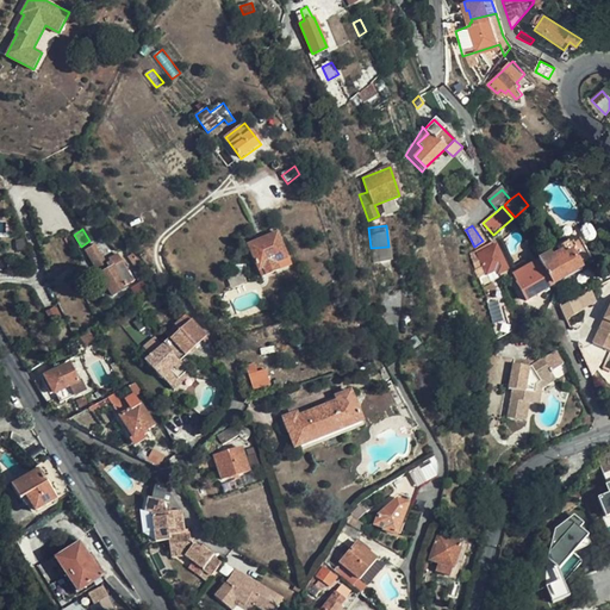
[(472,249),(474,247),(466,230),(465,230),(461,234),(472,249)]
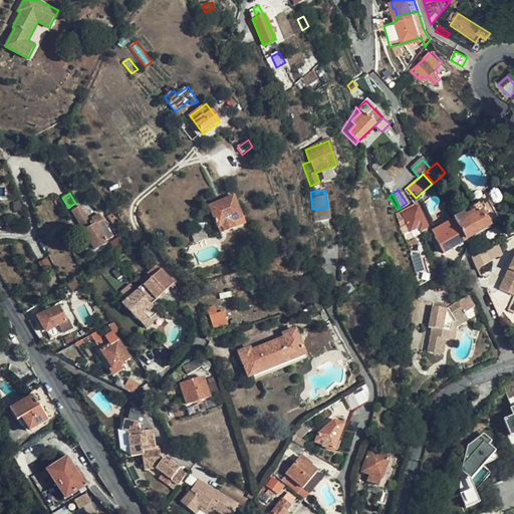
[(217,204),(209,208),(219,229),(222,227),(225,233),(235,228),(233,222),(243,218),(233,197),(223,201),(225,204),(218,207),(217,204)]
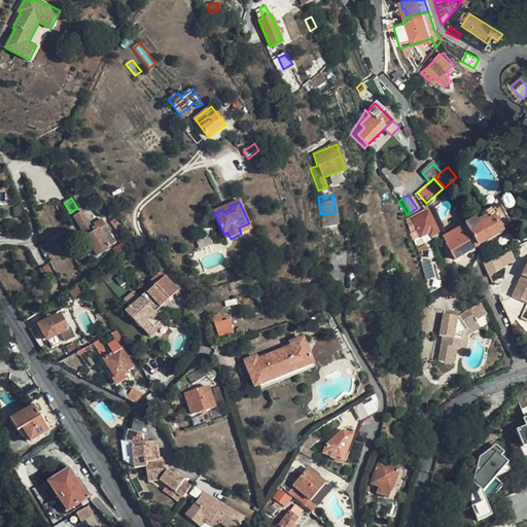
[(455,259),(513,226),(499,204),(480,214),(481,216),(445,238),(445,240),(455,259)]
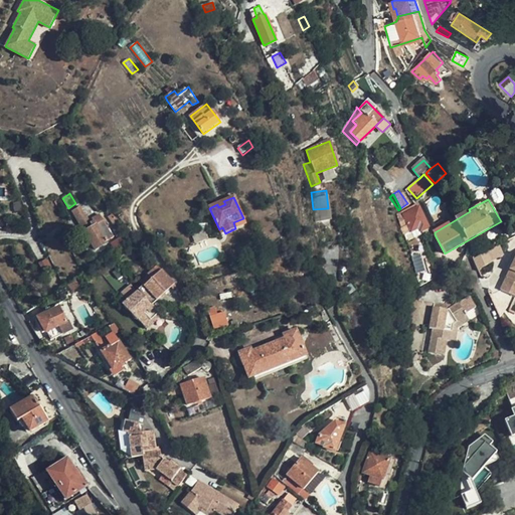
[(93,205),(99,212),(105,208),(99,200),(93,205)]
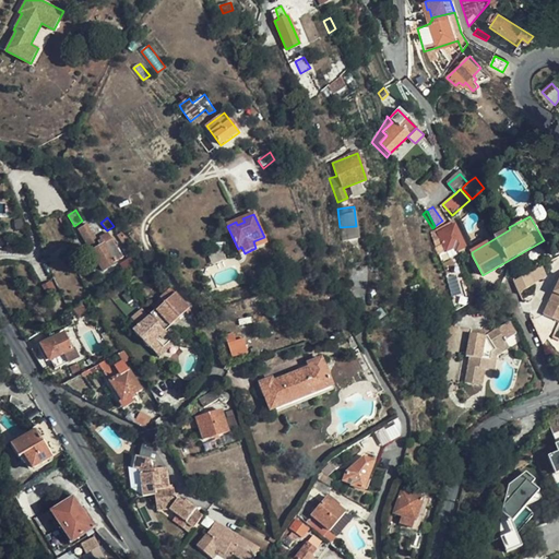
[(451,222),(450,223),(436,228),(429,233),(436,249),(441,246),(445,253),(453,249),(455,252),(464,247),(451,222)]
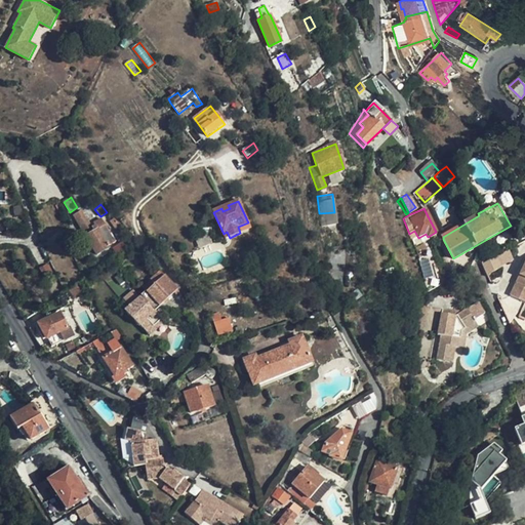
[(115,242),(102,219),(93,224),(94,227),(91,228),(82,211),(75,215),(97,255),(109,248),(108,247),(115,242)]
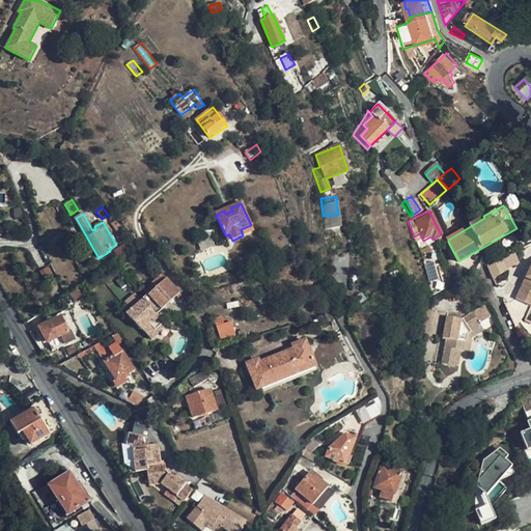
[(116,232),(120,229),(115,221),(110,224),(116,232)]
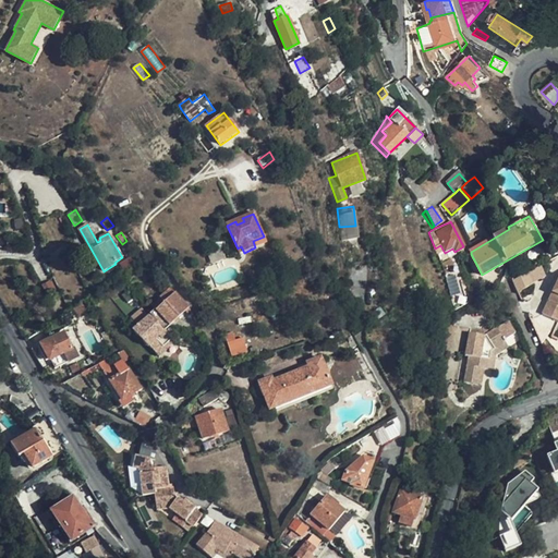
[(440,245),(435,249),(437,256),(445,253),(440,245)]
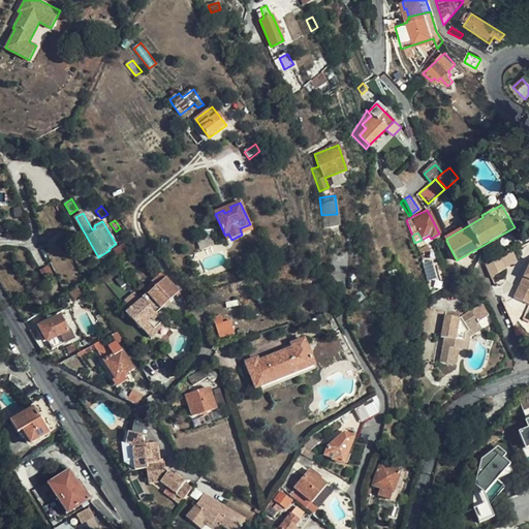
[(214,247),(210,237),(197,243),(201,252),(214,247)]
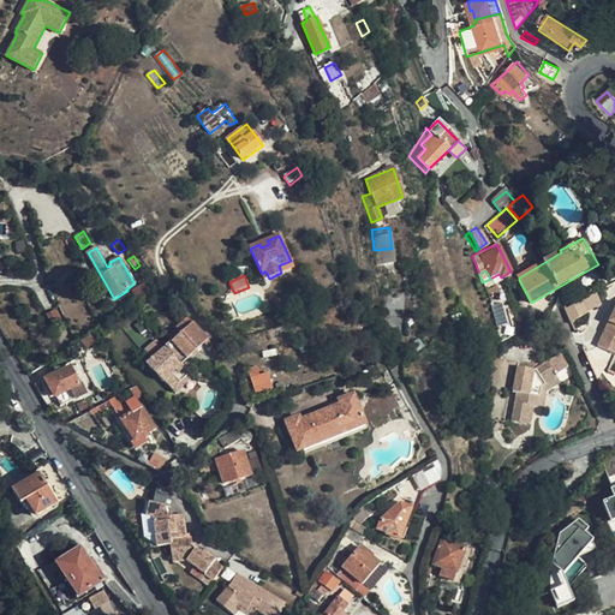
[(308,282),(315,296),(321,292),(314,279),(308,282)]
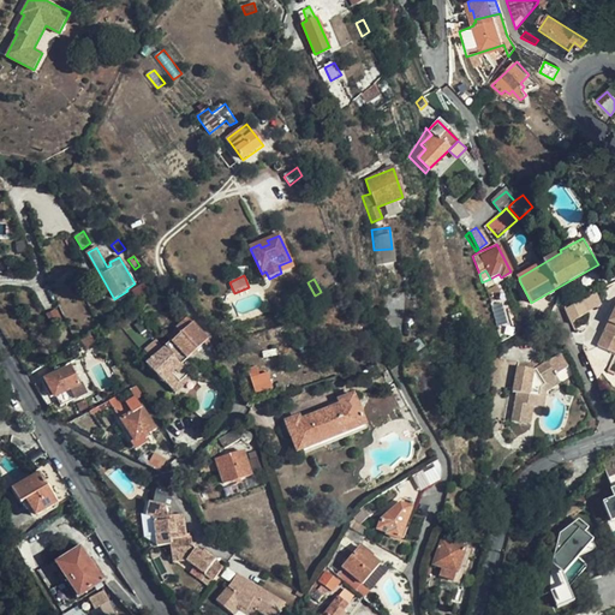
[(597,294),(566,309),(571,320),(603,305),(597,294)]
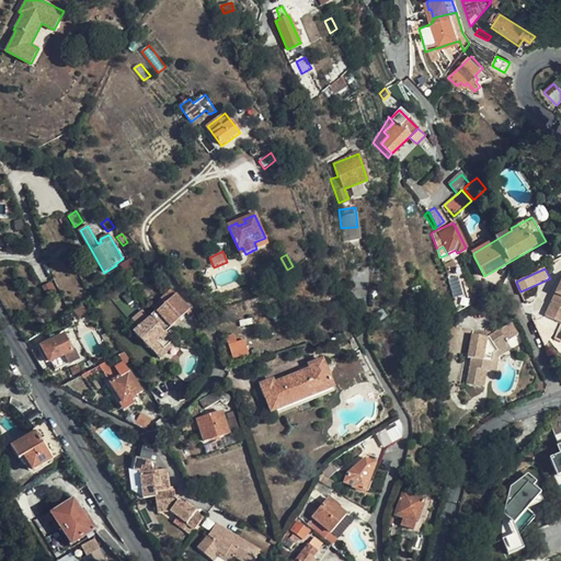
[(560,277),(545,313),(560,321),(560,277)]
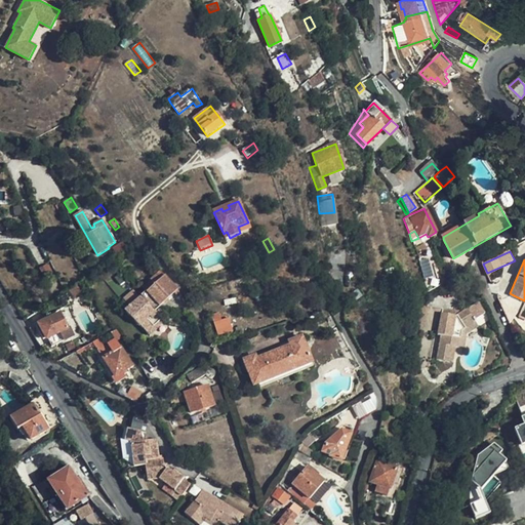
[(47,266),(40,269),(43,277),(51,274),(47,266)]
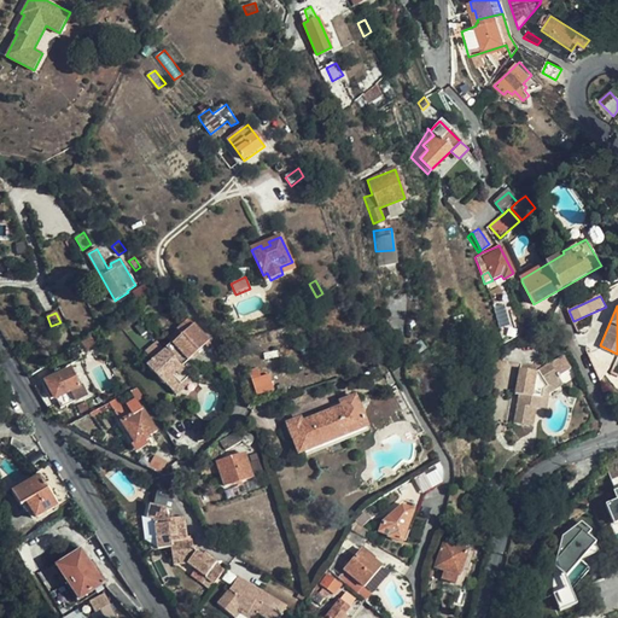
[(208,348),(211,344),(190,319),(180,327),(184,332),(181,336),(197,351),(205,344),(208,348)]
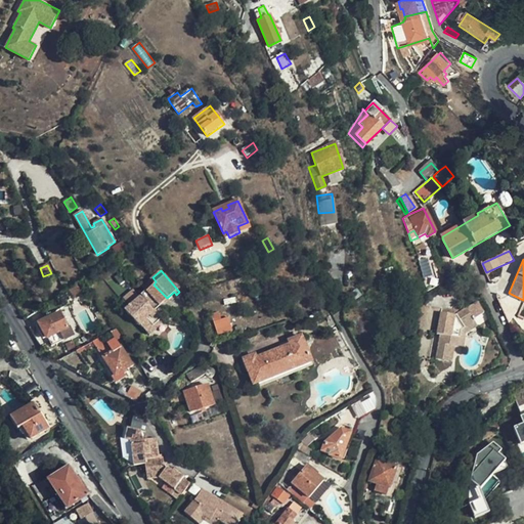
[(156,281),(153,277),(141,288),(145,292),(154,285),(156,281)]
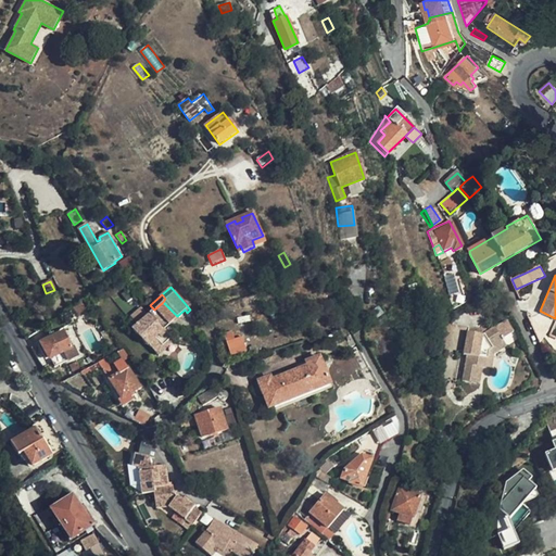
[(488,306),(484,299),(468,305),(471,313),(488,306)]
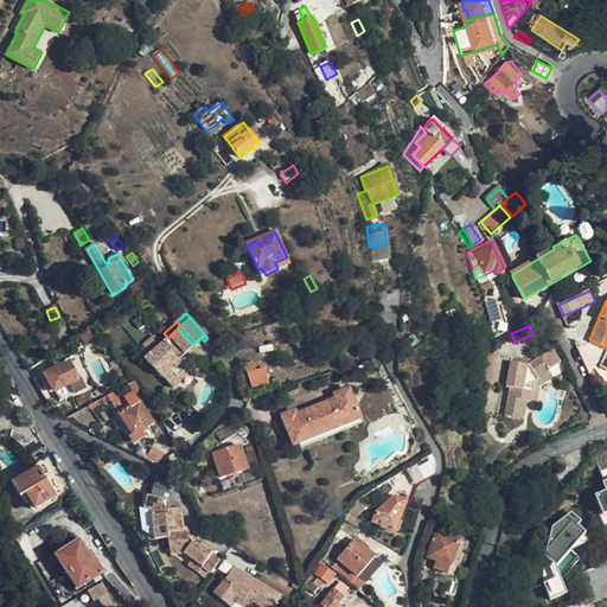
[(91,327),(77,337),(83,345),(96,336),(91,327)]
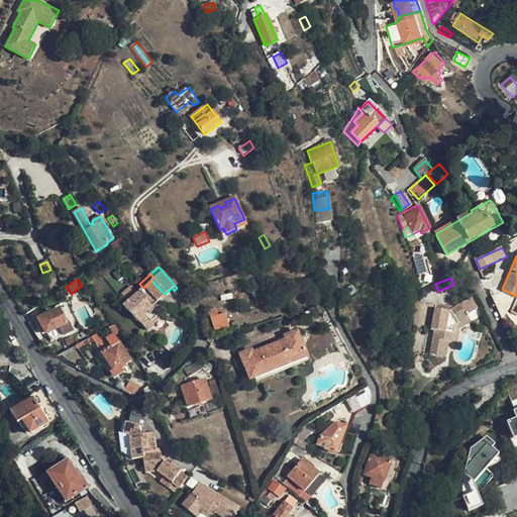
[(157,302),(165,294),(151,281),(143,288),(157,302)]
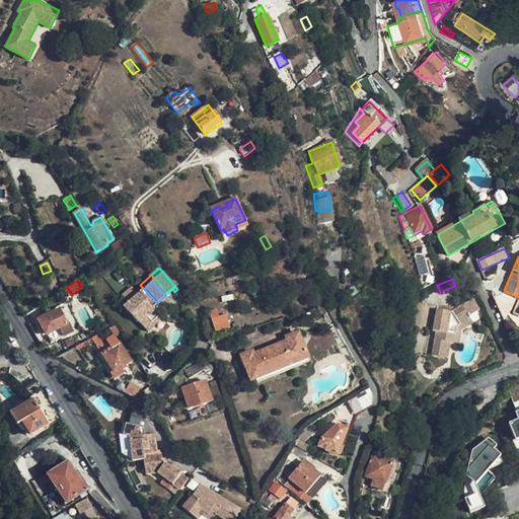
[(128,304),(138,294),(132,286),(121,295),(128,304)]
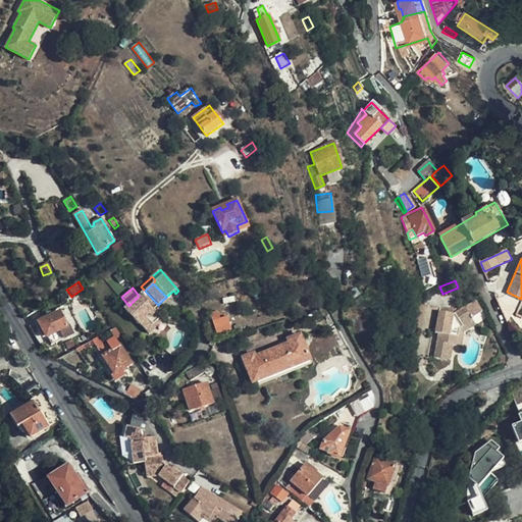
[(145,291),(140,295),(153,310),(158,305),(145,291)]
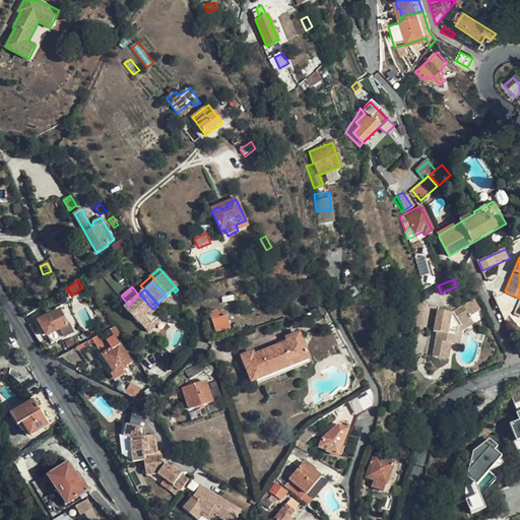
[(438,306),(424,303),(417,325),(436,330),(435,334),(439,334),(434,356),(444,359),(448,341),(455,342),(459,328),(473,318),(472,317),(481,310),(491,303),(483,291),(456,310),(451,314),(437,311),(438,306)]
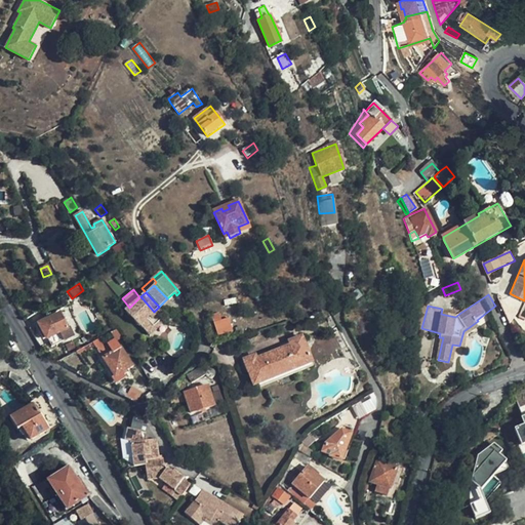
[(154,312),(140,296),(139,297),(129,308),(125,312),(138,326),(146,320),(156,329),(162,322),(161,322),(163,320),(154,312)]
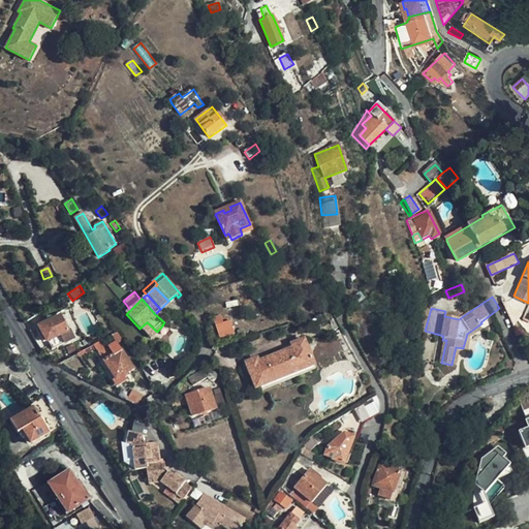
[(471,339),(494,322),(490,315),(480,322),(481,323),(467,334),(463,348),(456,347),(452,365),(457,367),(460,354),(466,356),(471,339)]
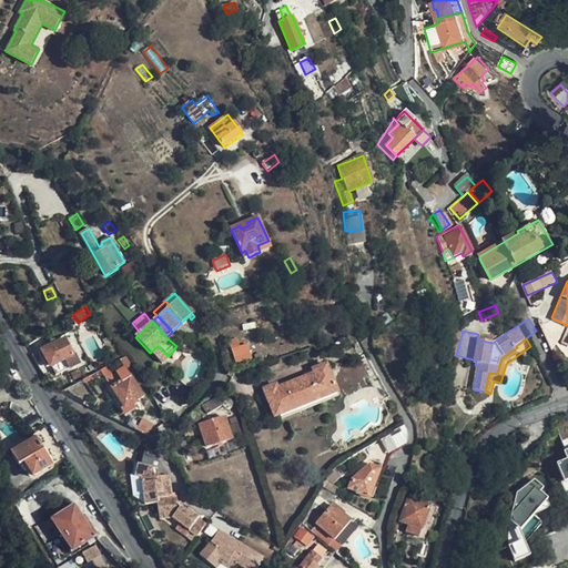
[(78,365),(64,340),(43,351),(51,366),(52,366),(58,375),(68,371),(73,381),(87,374),(81,363),(78,365)]
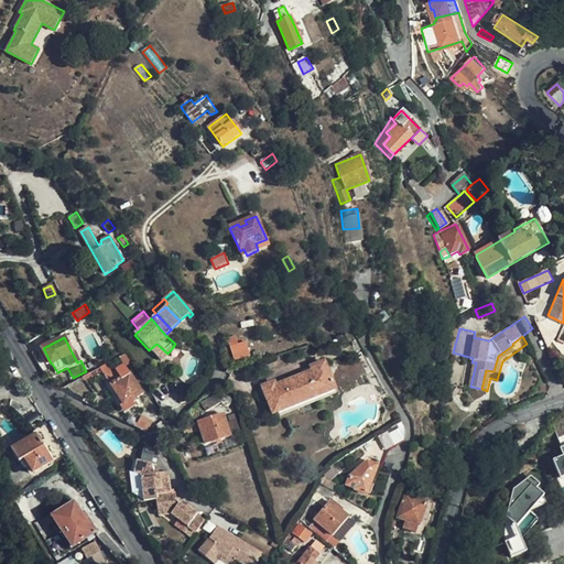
[(354,339),(348,343),(354,353),(359,349),(354,339)]
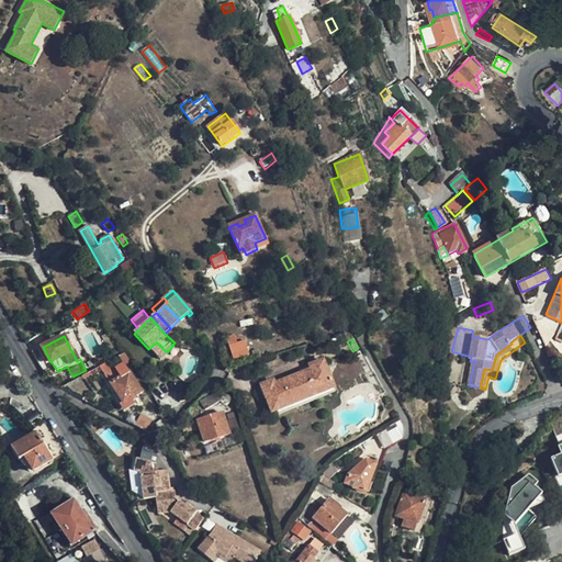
[(247,341),(232,347),(236,359),(251,353),(247,341)]
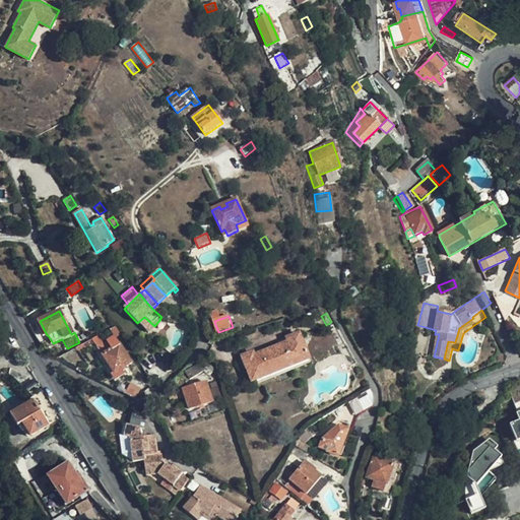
[(144,317),(137,323),(147,333),(154,326),(144,317)]
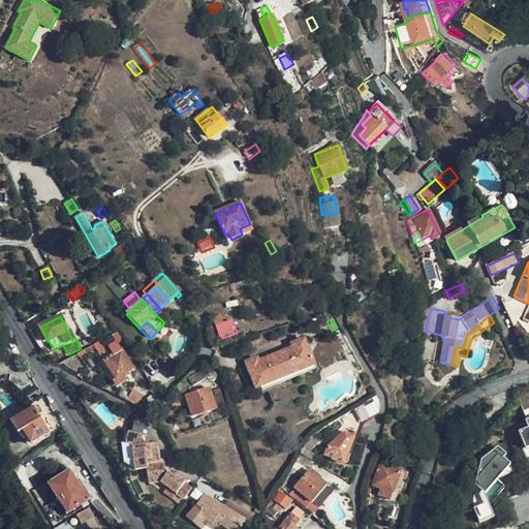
[(313,365),(303,340),(291,344),(293,348),(258,363),(256,359),(245,363),(255,389),(260,386),(313,365)]
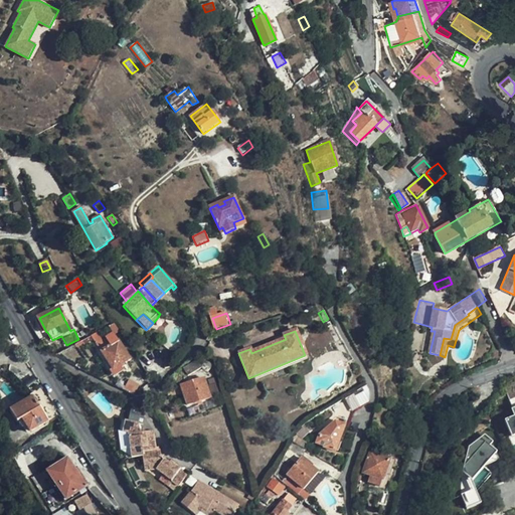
[(108,346),(100,332),(95,334),(103,348),(108,346)]
